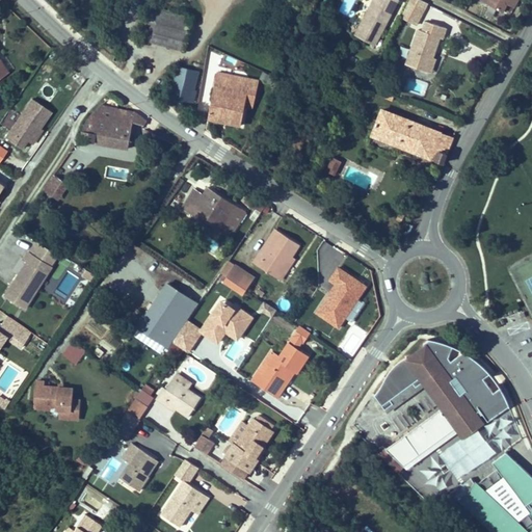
[(378,32),(382,34),(400,0),(375,0),(363,23),(367,25),(361,36),(372,43),(378,32)]
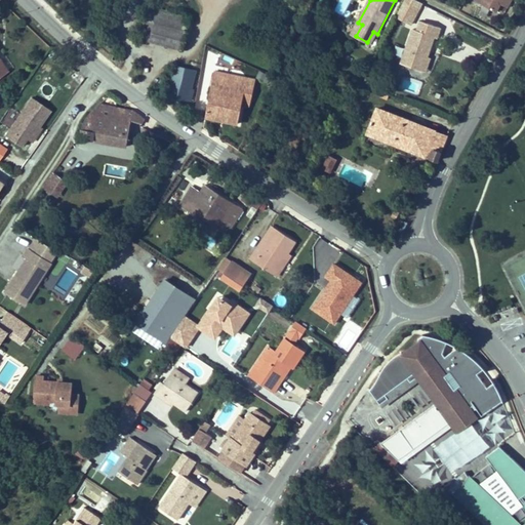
[(417,0),(406,0),(398,17),(412,26),(423,3),(417,0)]
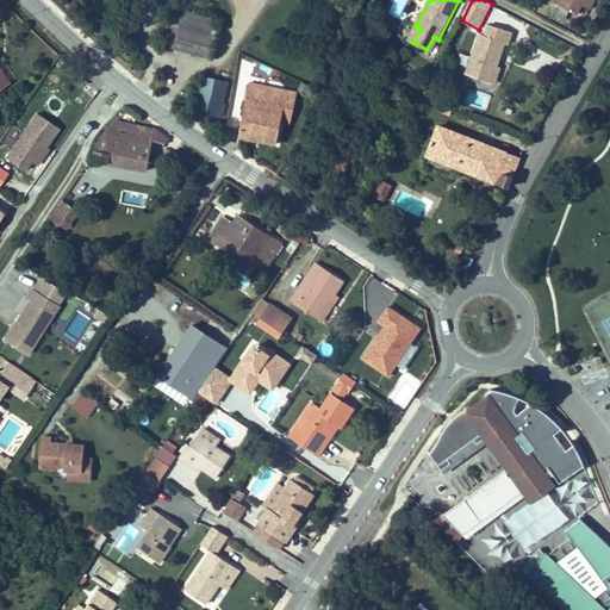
[(549,0),(579,13),(583,5),(592,10),(596,0),(549,0)]
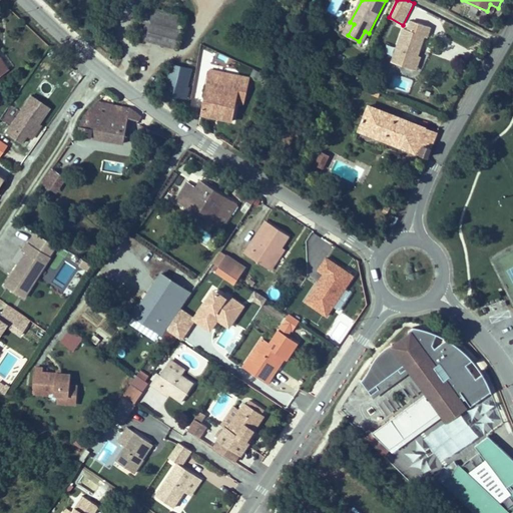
[(187,23),(145,13),(137,44),(179,54),(187,23)]
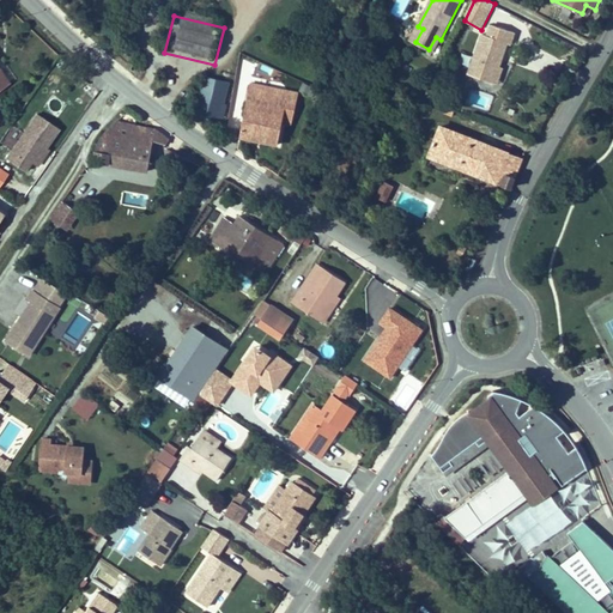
[(517,34),(495,25),(490,37),(484,35),(469,74),(495,84),(501,67),(509,44),(513,46),(517,34)]
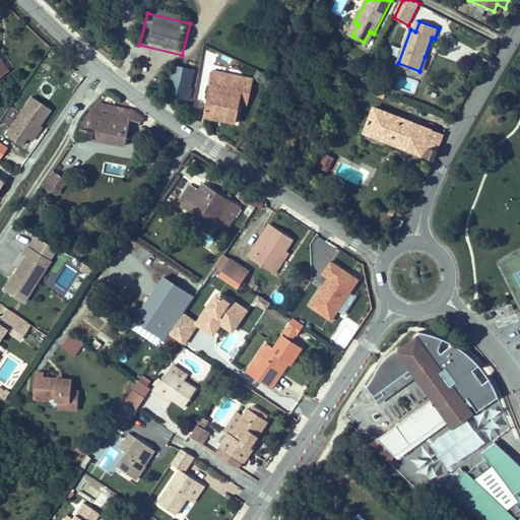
[(354,22),(348,34),(352,36),(359,24),(354,22)]
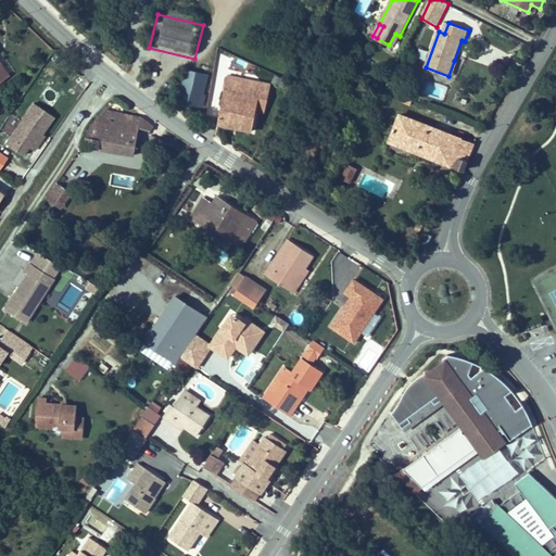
[(400,36),(395,34),(389,45),(393,48),(400,36)]
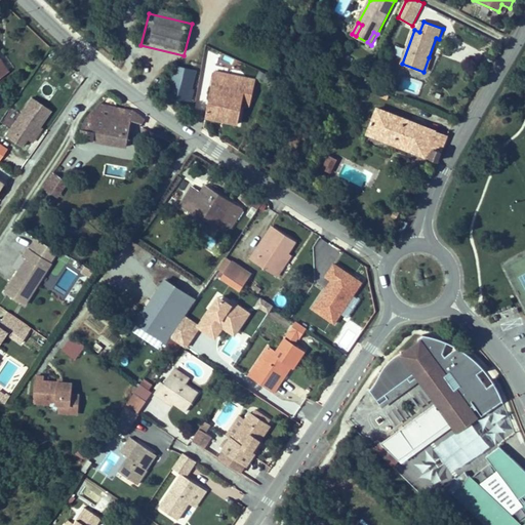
[(188,104),(197,71),(179,67),(171,98),(188,104)]
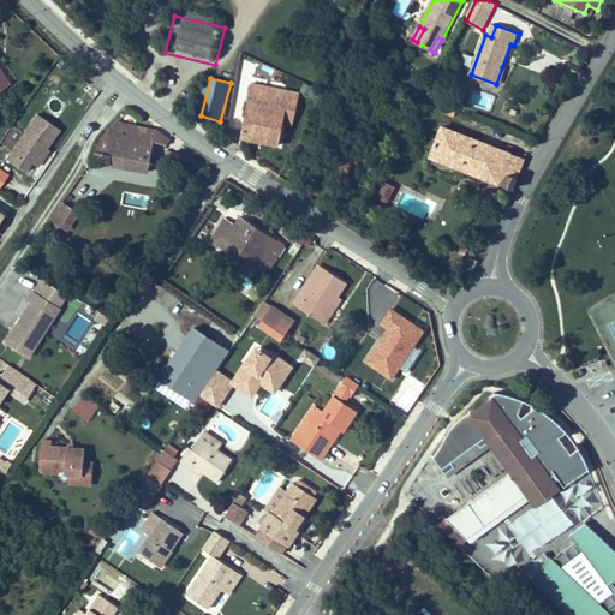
[(290,124),(294,94),(254,87),(245,142),(280,148),(285,124),(290,124)]
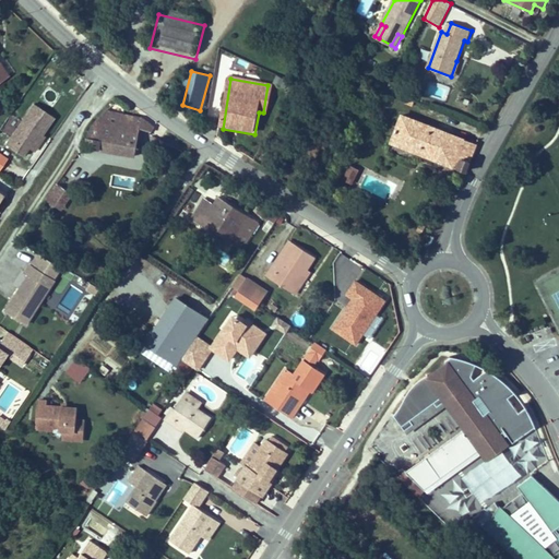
[(35,106),(7,146),(23,158),(28,151),(34,155),(46,139),(43,138),(55,120),(35,106)]
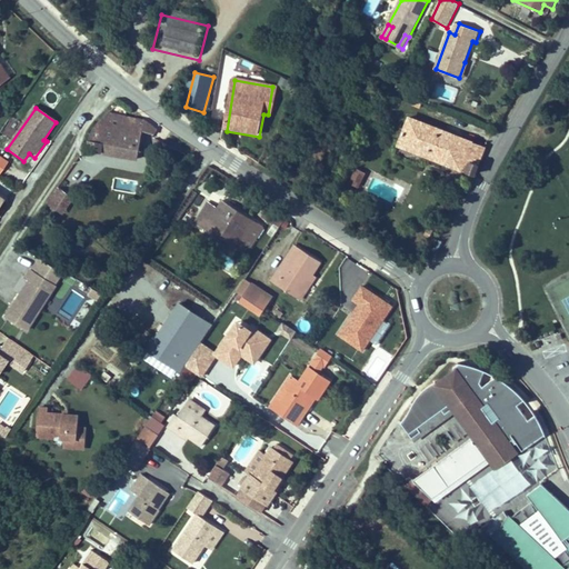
[(155,136),(158,128),(143,116),(106,112),(89,129),(86,153),(133,161),(139,135),(155,136)]
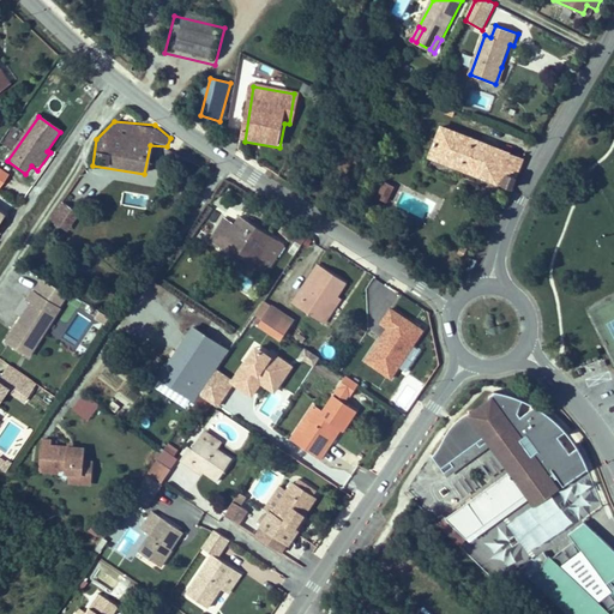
[(511,187),(525,156),(444,122),(431,155),(511,187)]
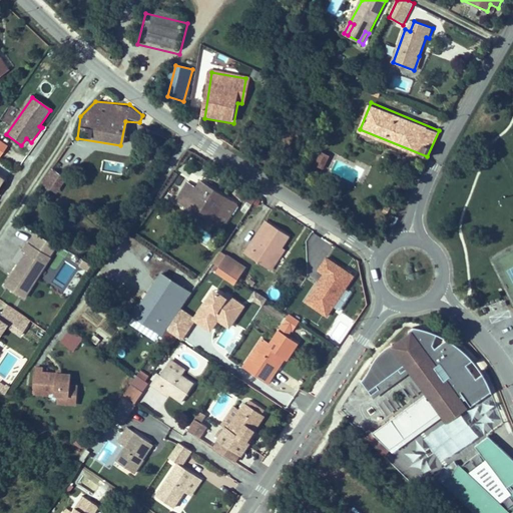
[(315,160),(322,164),(328,153),(321,149),(315,160)]
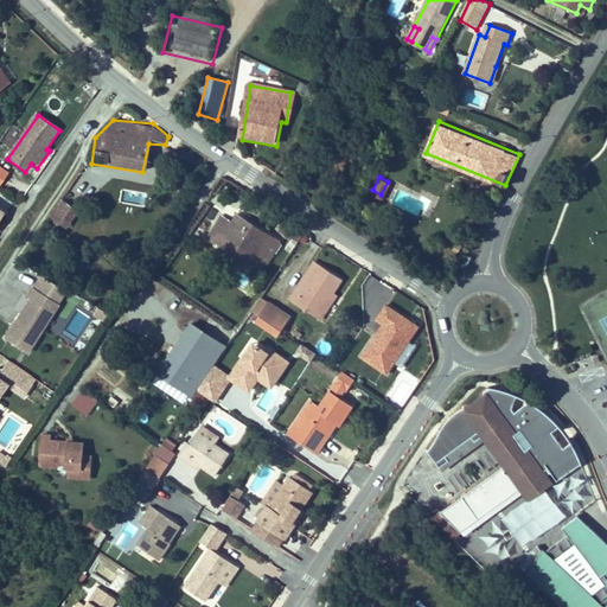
[(69,223),(75,215),(70,211),(71,209),(62,202),(50,216),(62,224),(64,218),(69,223)]
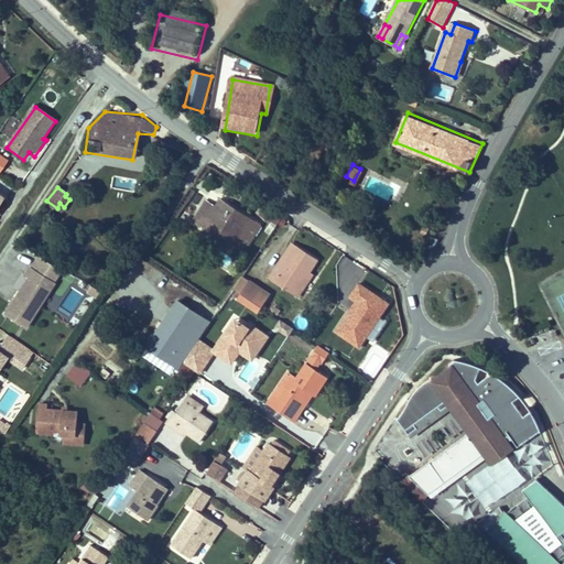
[(215,223),(246,242),(259,223),(229,201),(224,208),(215,203),(199,225),(209,231),(215,223)]
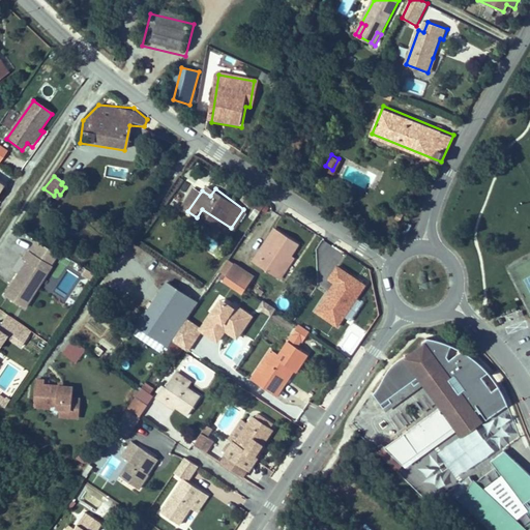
[(226,236),(231,228),(202,209),(197,217),(226,236)]
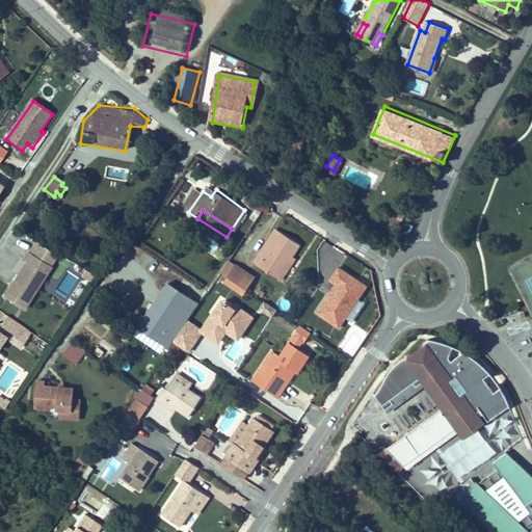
[(286,235),(269,261),(272,263),(289,237),(286,235)]
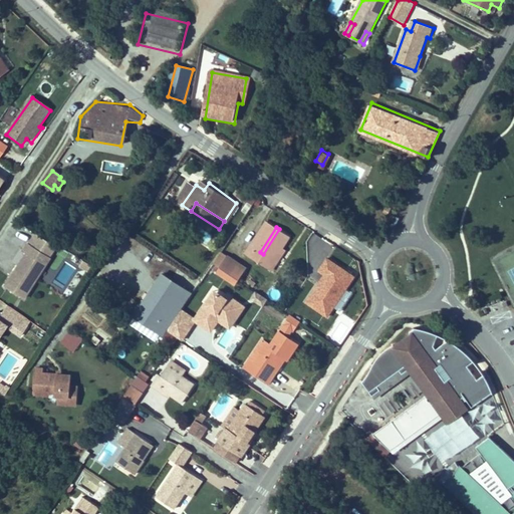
[(299,242),(279,229),(263,254),(260,252),(254,260),(280,277),(285,270),(282,268),(291,254),(299,242)]
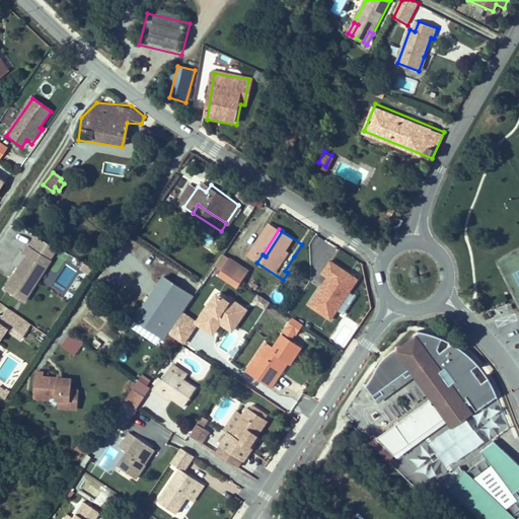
[(23,301),(49,258),(55,247),(33,234),(26,245),(21,253),(24,255),(4,290),(23,301)]
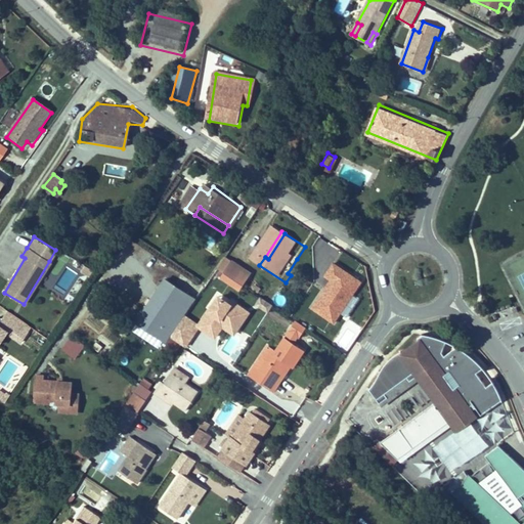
[(288,273),(291,275),(300,261),(297,259),(288,273)]
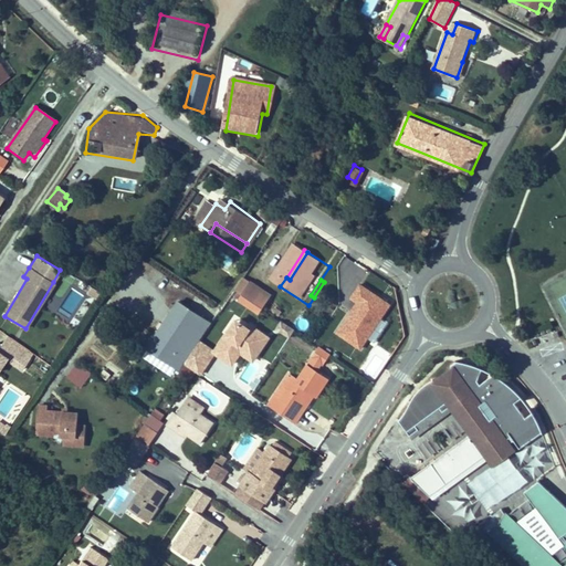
[(250,299),(259,286),(260,285),(253,281),(244,294),(250,299)]
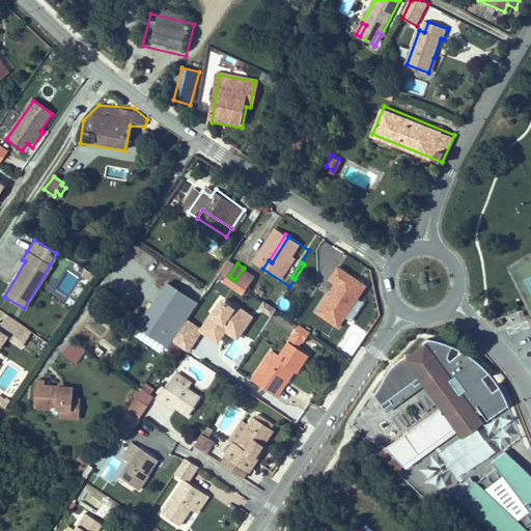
[(339,329),(367,286),(338,268),(330,282),(335,285),(316,314),(339,329)]
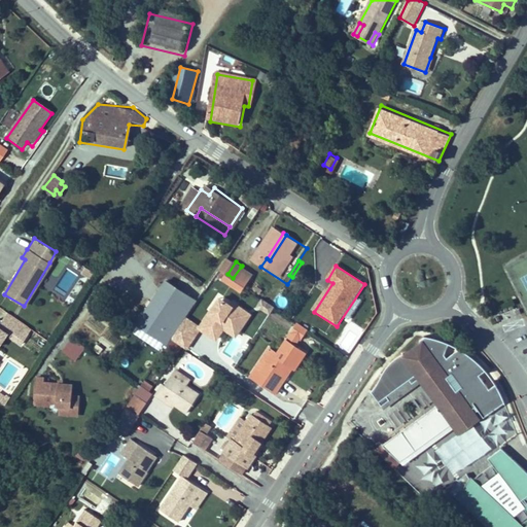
[(243,285),(253,291),(260,279),(241,267),(233,278),(243,285)]
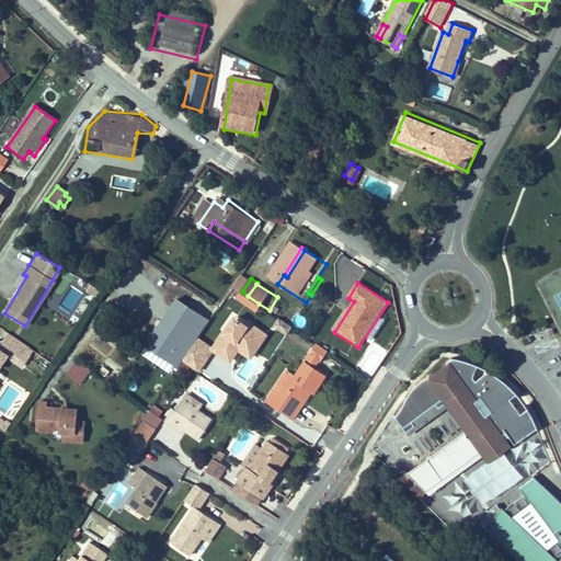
[(198,339),(210,321),(176,298),(145,346),(147,348),(144,354),(171,371),(174,366),(178,368),(182,362),(198,339)]
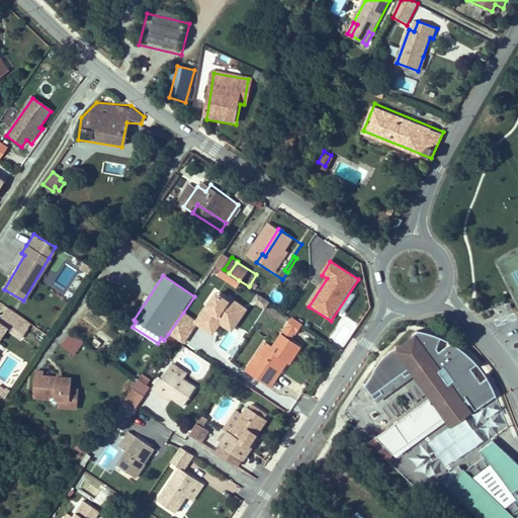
[(222,323),(218,320),(220,317),(229,322),(234,314),(237,317),(243,307),(230,298),(228,301),(217,293),(198,322),(216,333),(222,323)]
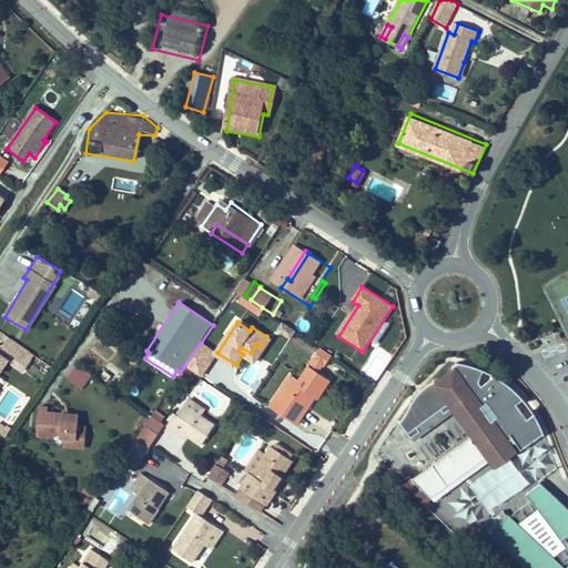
[(295,332),(282,323),(277,332),(291,340),(295,332)]
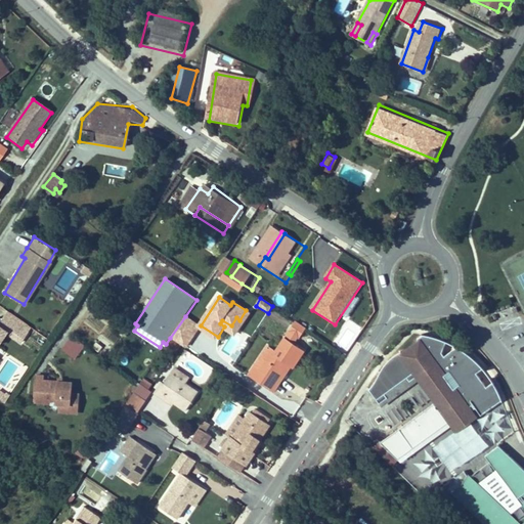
[(235,334),(249,312),(246,310),(239,320),(236,317),(231,325),(222,320),(220,323),(224,326),(235,334)]
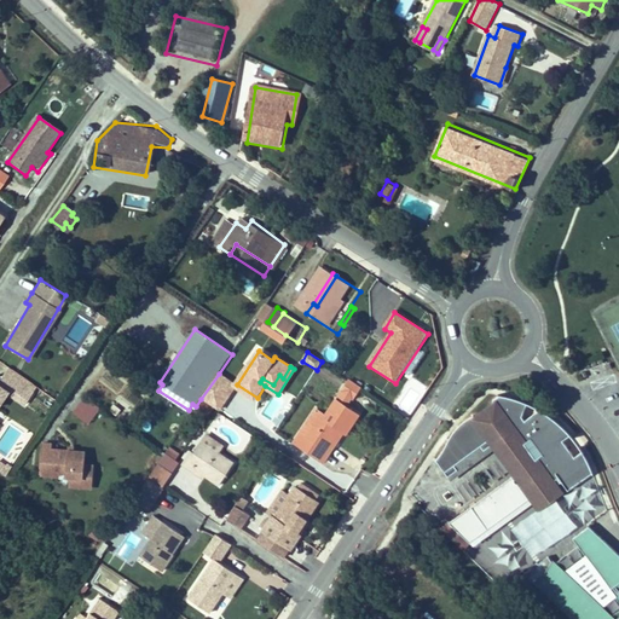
[(0,401),(6,393),(25,406),(36,389),(7,370),(0,380),(0,401)]
